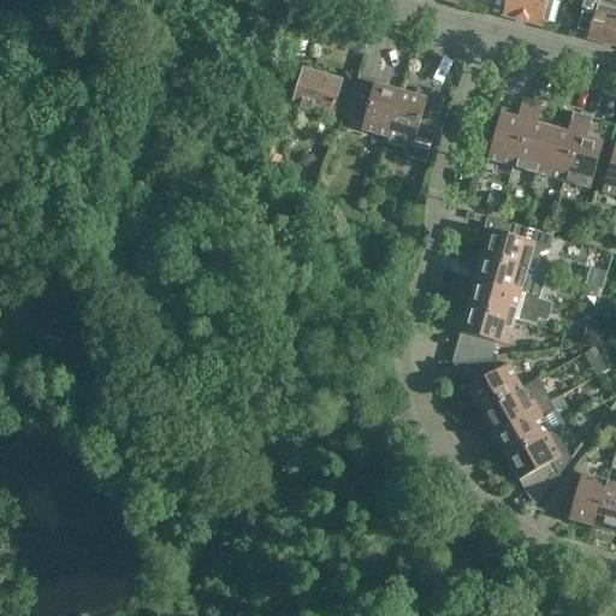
[(507,0),(503,16),(542,27),(543,21),(554,23),(558,3),(548,0),(507,0)]
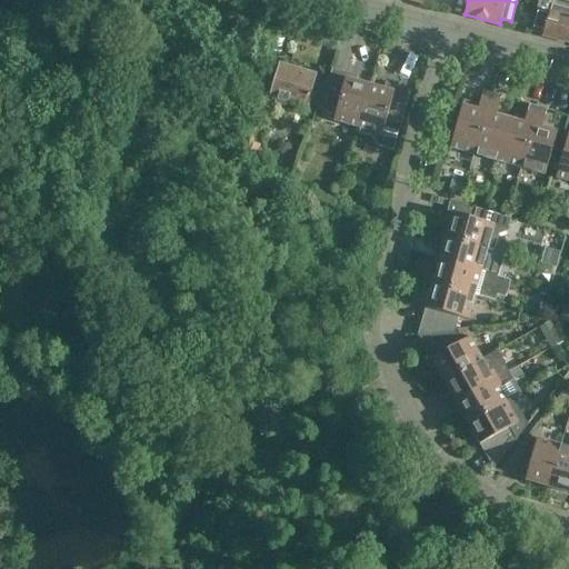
[(551,0),(539,0),(530,33),(568,42),(568,9),(552,6),(553,0),(551,0)]
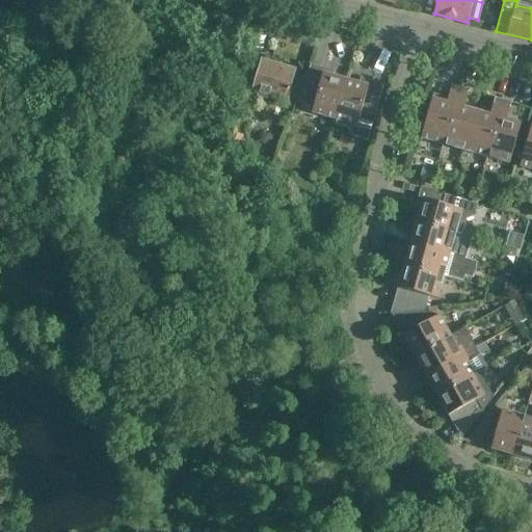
[(286,102),(295,70),(262,59),(251,91),(286,102)]
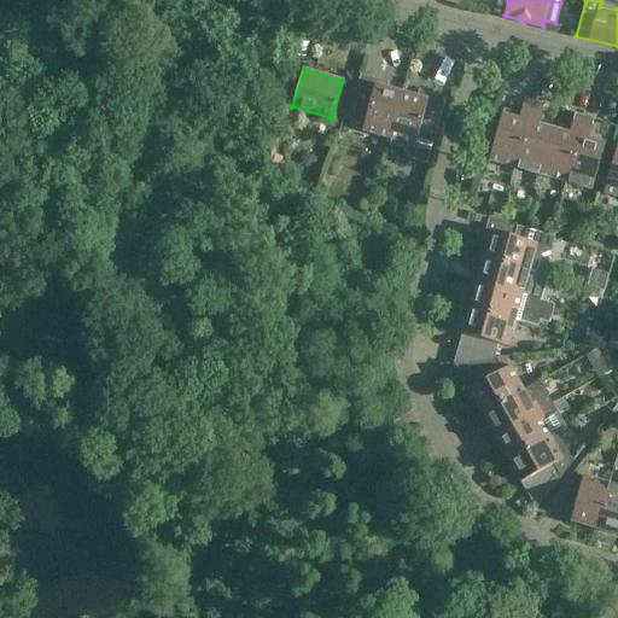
[(360,75),(348,117),(365,122),(362,132),(389,139),(402,92),(386,88),(388,82),(360,75)]
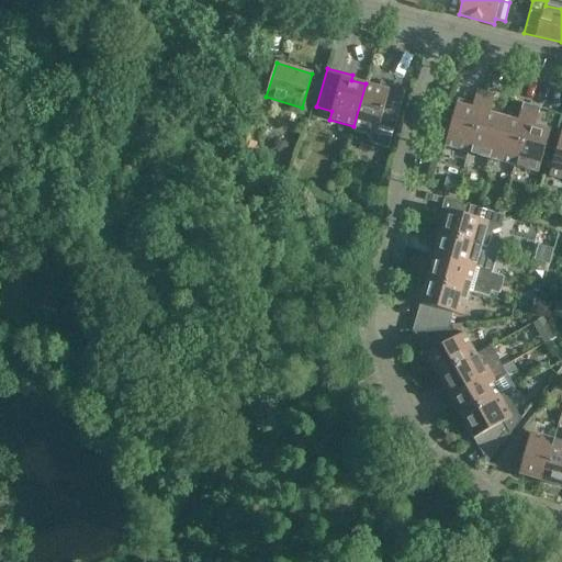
[(353,126),(352,132),(367,135),(372,145),(389,149),(405,90),(381,82),(380,88),(366,83),(353,126)]
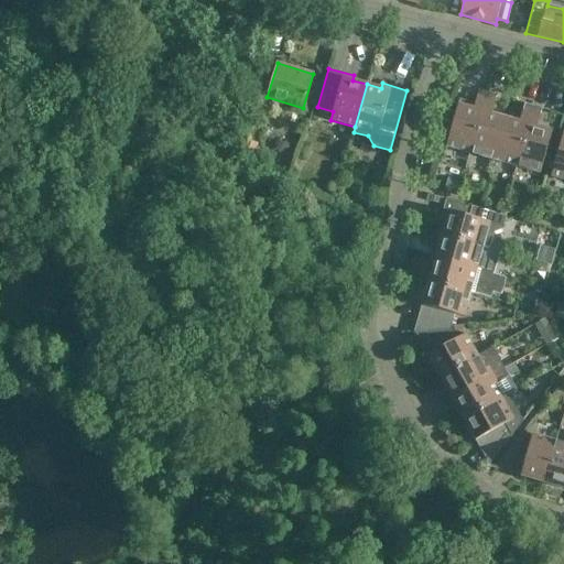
[(446,147),(470,153),(487,91),(478,89),(473,108),(458,105),(446,147)]
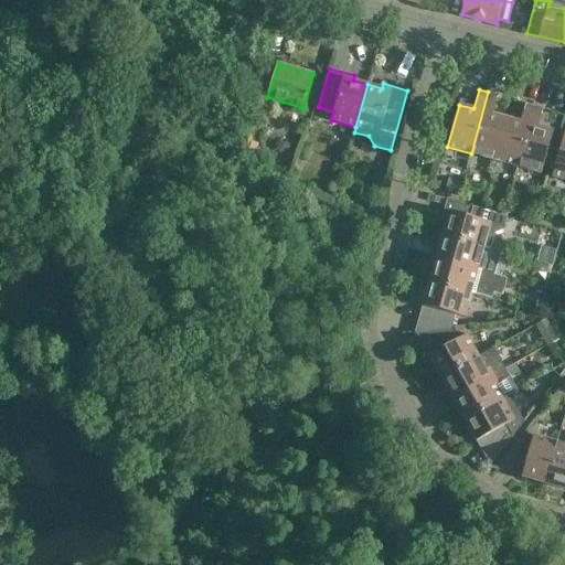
[(488,92),(471,153),(494,160),(505,118),(492,114),(497,94),(488,92)]
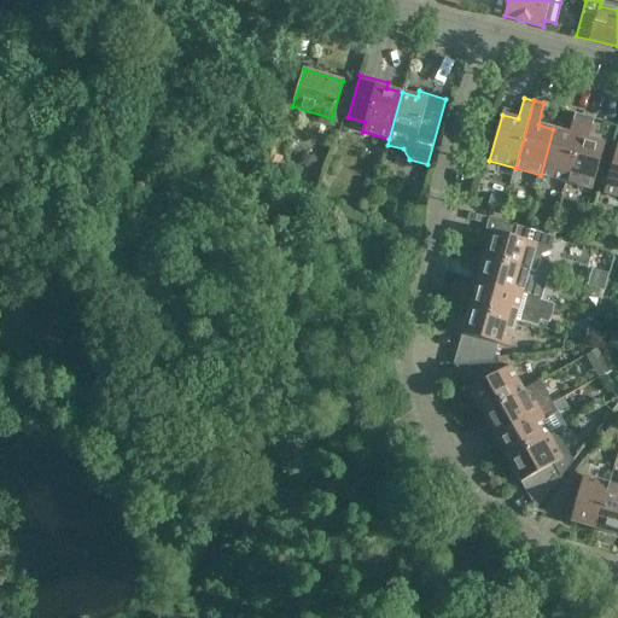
[(553,129),(541,175),(566,182),(584,115),(573,111),(567,133),(553,129)]
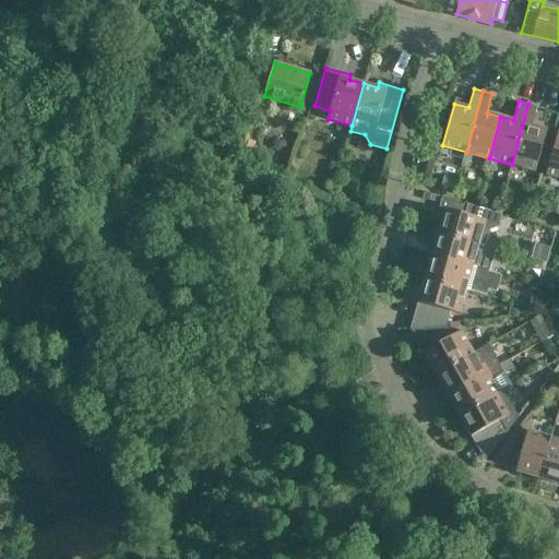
[(528,104),(512,165),(535,171),(547,130),(531,126),(536,106),(528,104)]
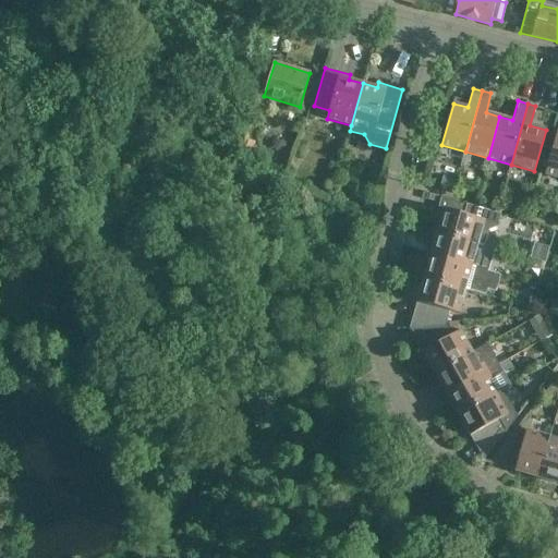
[(557,132),(556,132),(545,174),(557,178),(557,132)]
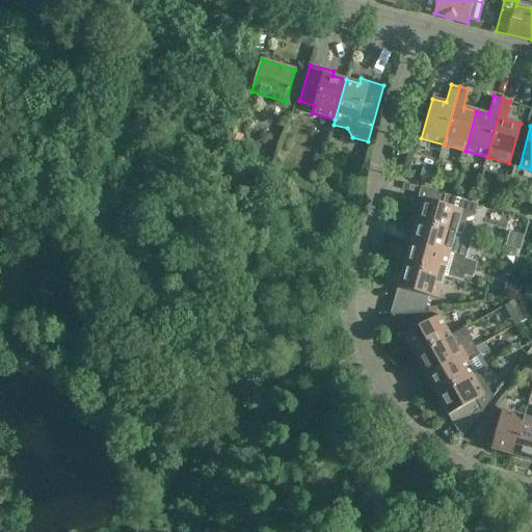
[(242,135),(229,132),(225,144),(239,149),(242,135)]
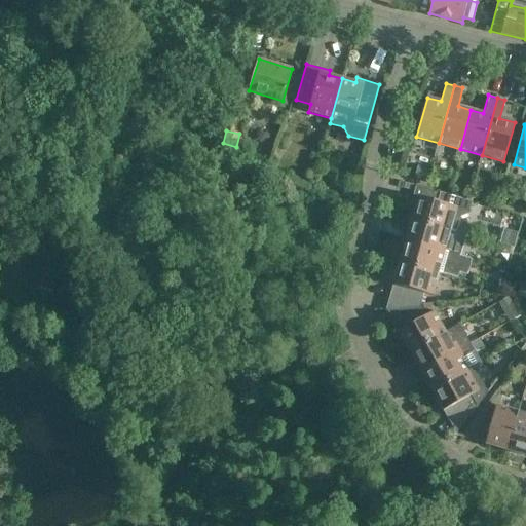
[(430,168),(419,165),(416,180),(426,183),(430,168)]
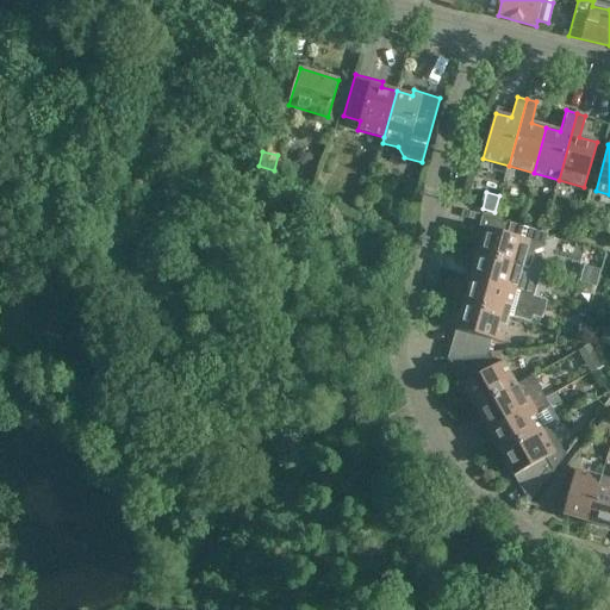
[(480,241),(475,256),(529,271),(533,251),(543,248),(547,234),(510,224),(509,226),(479,219),(474,238),(480,241)]
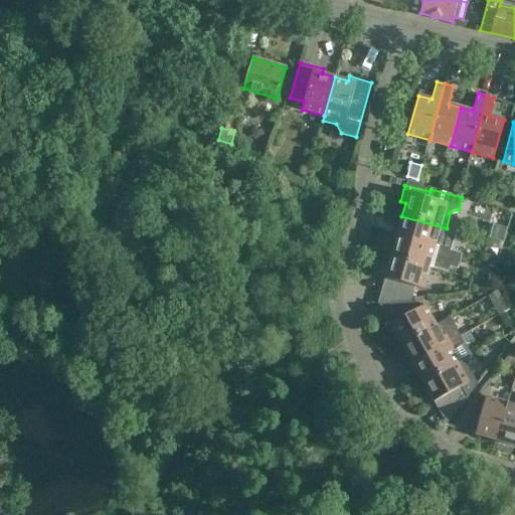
[(456,230),(447,228),(401,216),(398,230),(393,229),(391,236),(450,251),(456,230)]
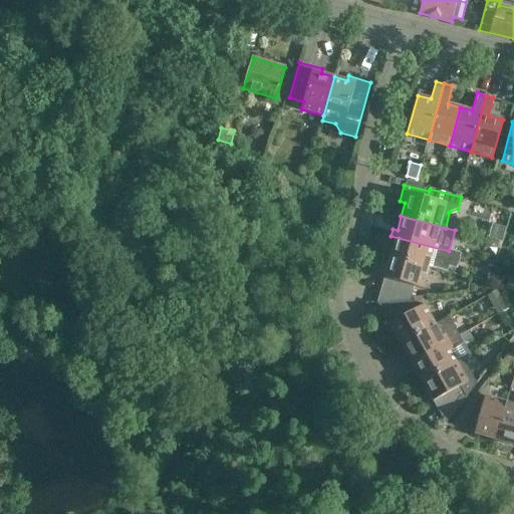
[(449,251),(391,236),(389,243),(394,244),(390,258),(428,268),(447,272),(449,266),(456,269),(460,254),(449,251)]
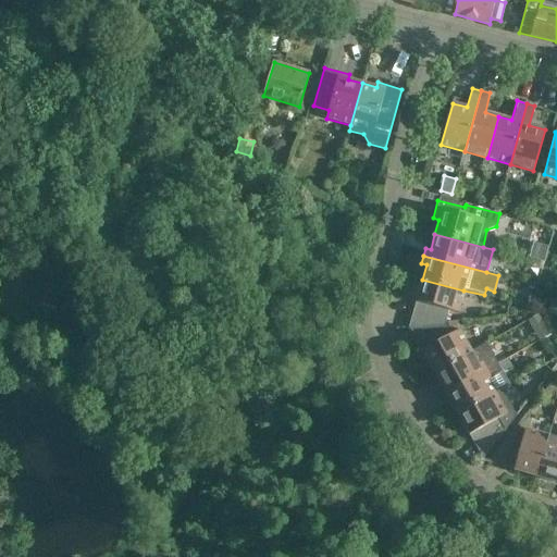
[(463,291),(422,280),(415,308),(424,310),(420,327),(446,324),(448,312),(458,314),(463,291)]
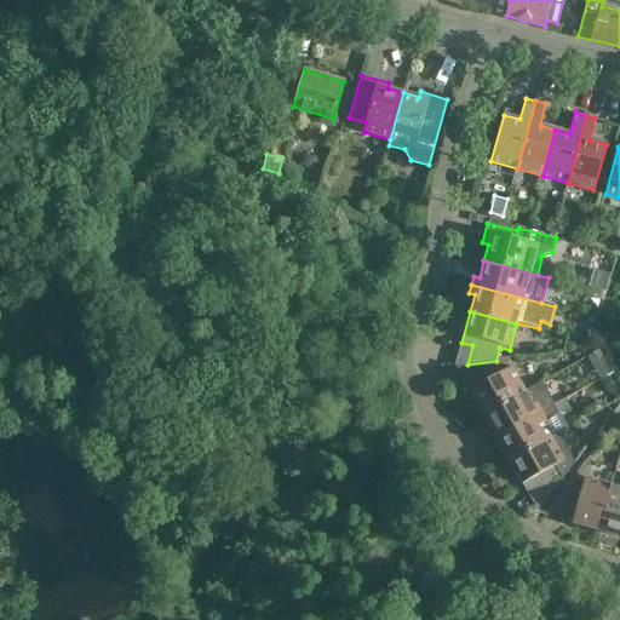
[(601,334),(589,331),(585,340),(598,344),(601,334)]
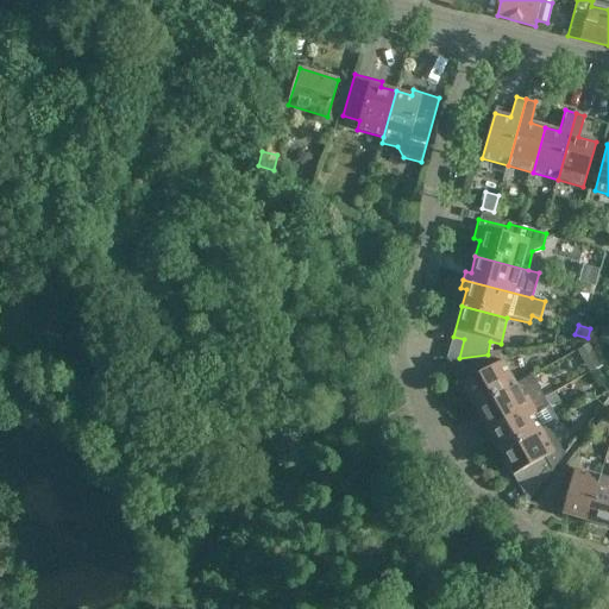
[(589,344),(576,351),(584,365),(597,359),(589,344)]
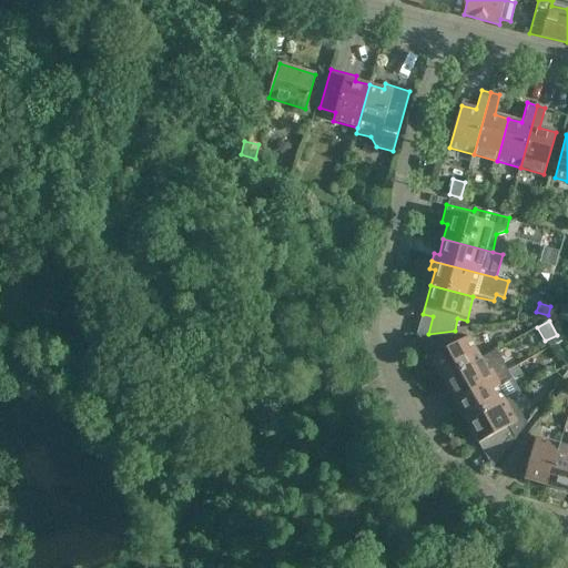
[(455,331),(428,334),(437,350),(429,355),(445,381),(482,358),(469,336),(460,342),(455,331)]
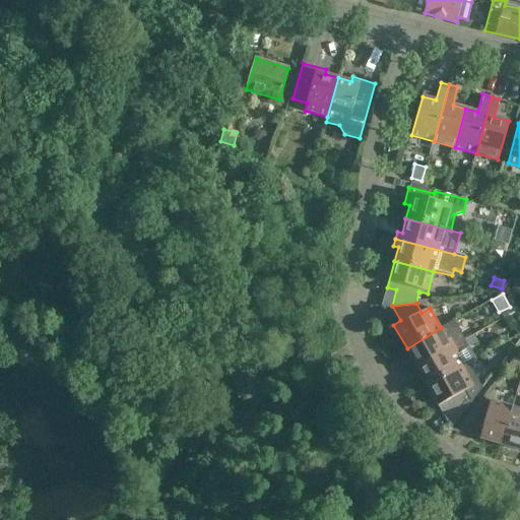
[(455,321),(441,328),(407,348),(414,361),(410,363),(414,370),(466,339),(455,321)]
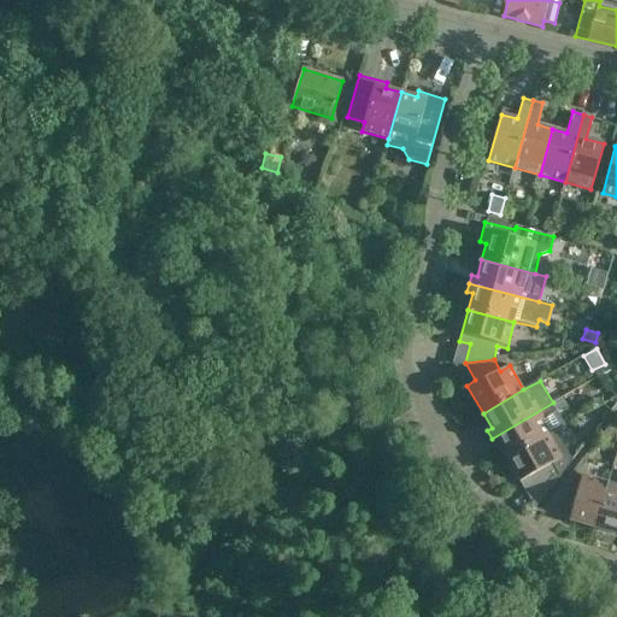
[(553,403),(492,439),(495,446),(500,444),(509,458),(550,435),(556,432),(565,424),(558,411),(566,406),(562,398),(553,403)]
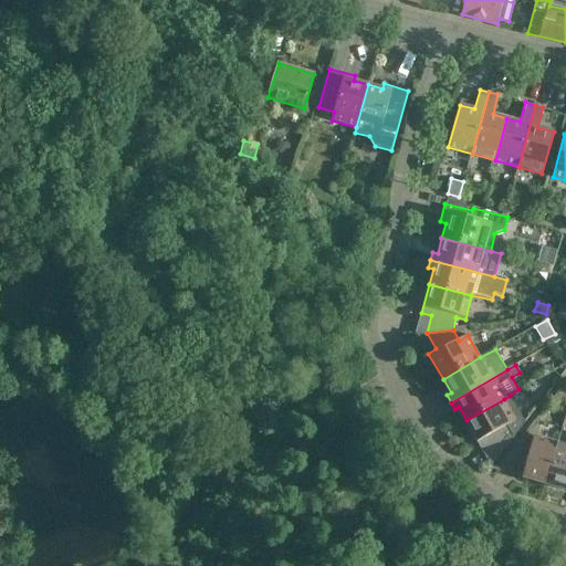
[(490,442),(499,457),(515,436),(525,422),(510,396),(504,399),(467,420),(482,447),(490,442)]
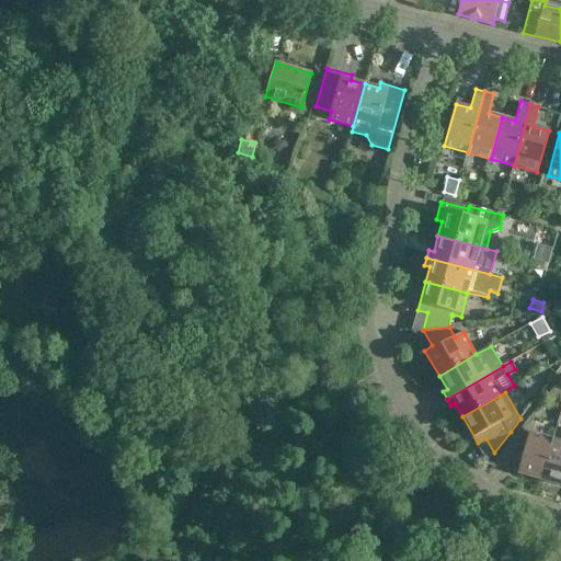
[(528,442),(515,437),(499,459),(516,465),(514,472),(544,481),(554,439),(530,433),(528,442)]
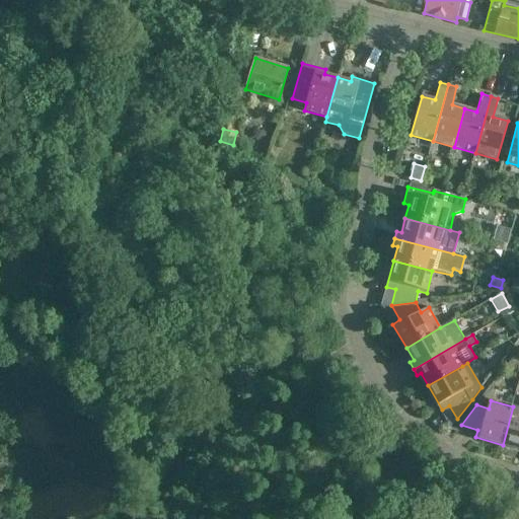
[(518,408),(513,406),(503,445),(518,448),(518,408)]
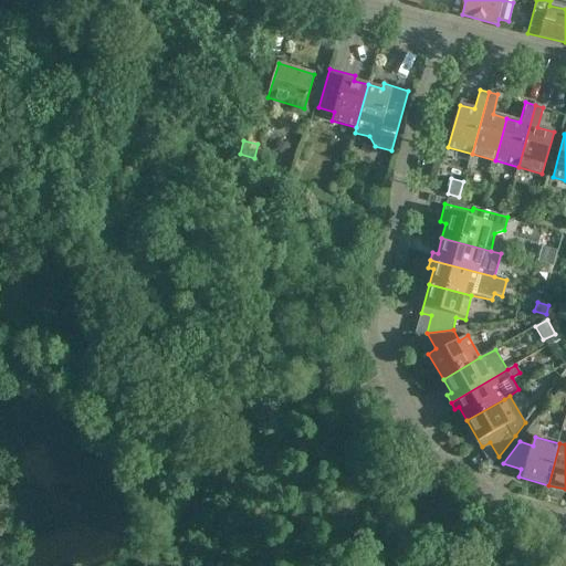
All buildings are outlined.
